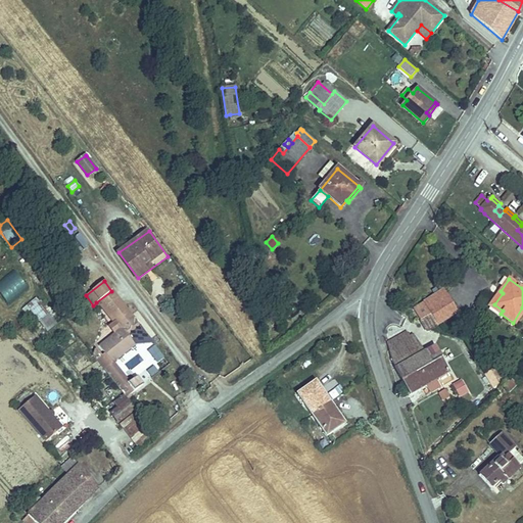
[(458,313),(443,289),(413,308),(420,321),(431,315),(437,325),(458,313)]
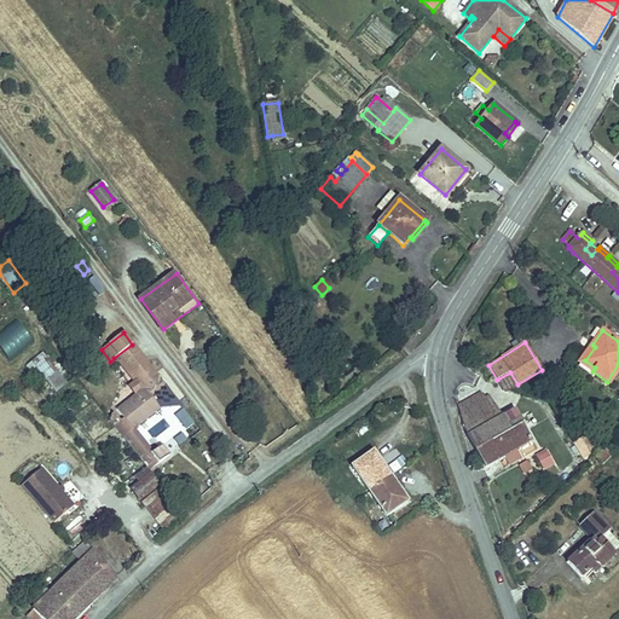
[(138,380),(132,372),(145,360),(132,345),(114,358),(116,362),(117,360),(134,382),(138,380)]
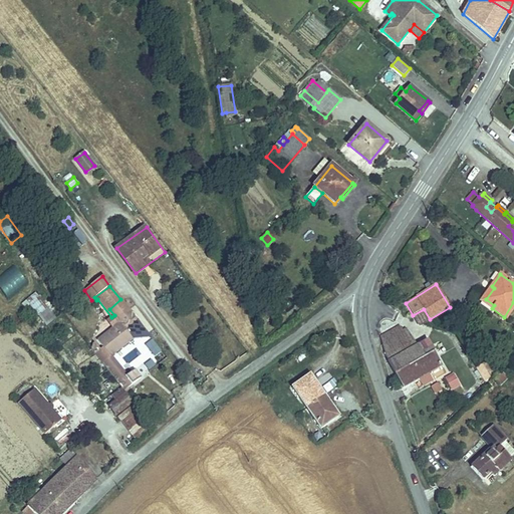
[(486,299),(494,288),(492,286),(481,301),(492,308),(494,305),(486,299)]
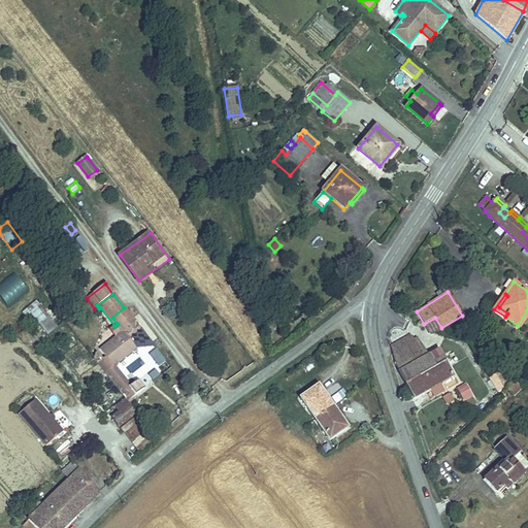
[(57,326),(36,301),(23,312),(27,318),(31,315),(47,334),(57,326)]
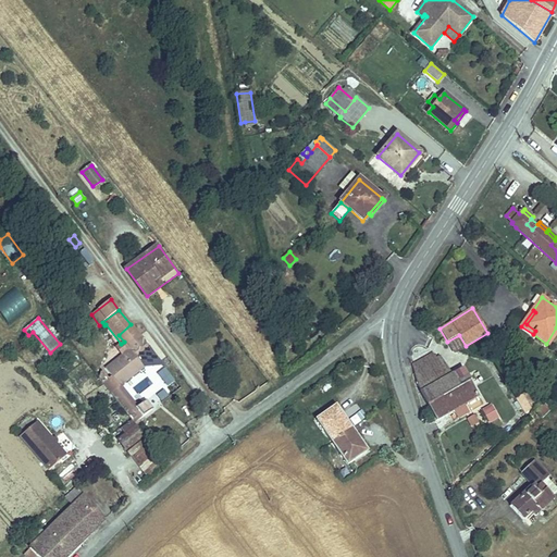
[(102,384),(132,421),(134,423),(151,410),(145,401),(137,408),(120,386),(144,368),(141,364),(136,357),(148,347),(131,324),(119,335),(124,342),(130,349),(123,355),(104,369),(111,376),(102,384)]
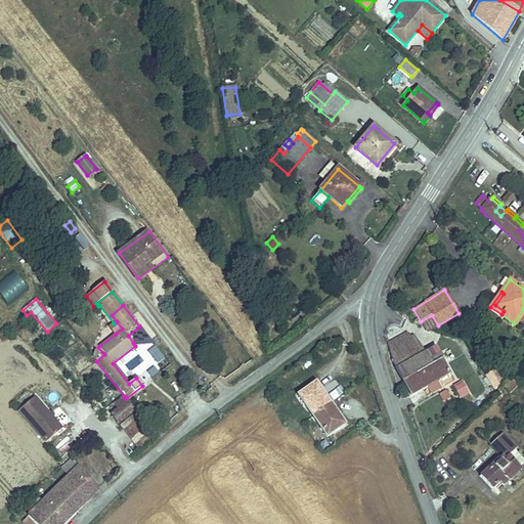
[(516,324),(523,312),(523,308),(514,323),(516,324)]
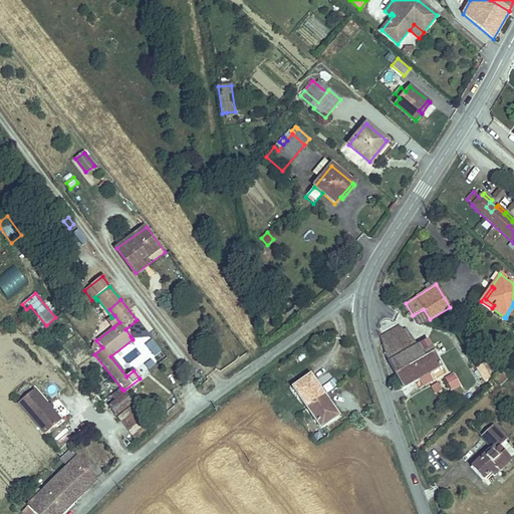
[(430,319),(424,309),(413,315),(419,324),(430,319)]
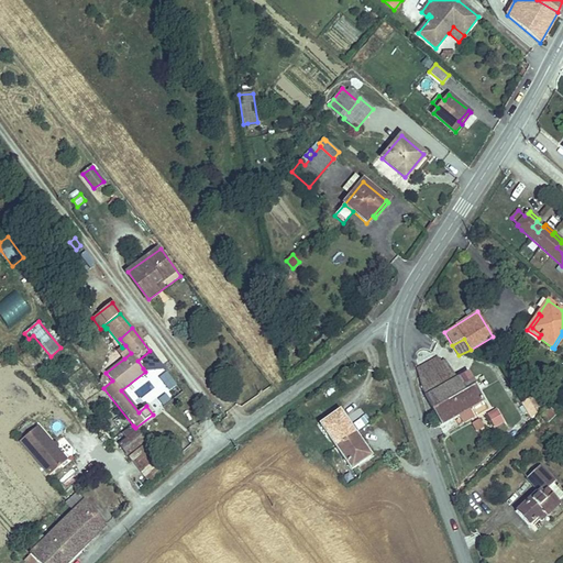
[(124,359),(131,353),(125,345),(122,348),(118,352),(124,359)]
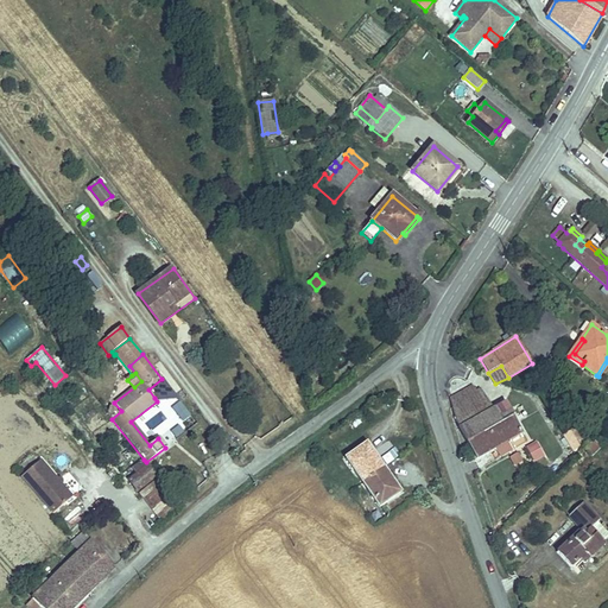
[(162,379),(149,390),(154,398),(169,387),(162,379)]
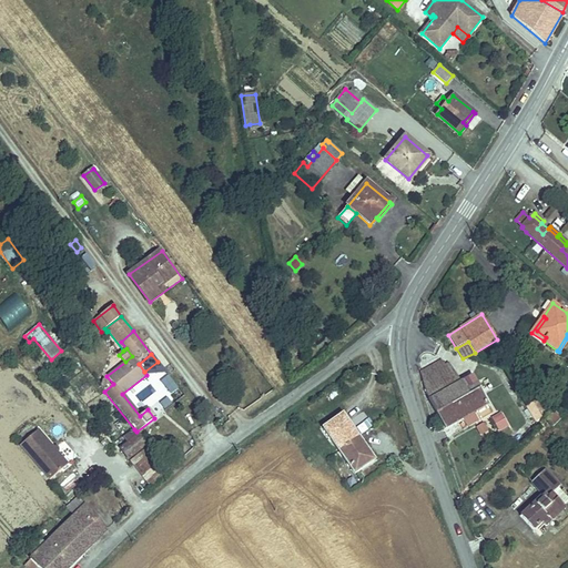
[(423,381),(446,367),(442,361),(421,372),(423,381)]
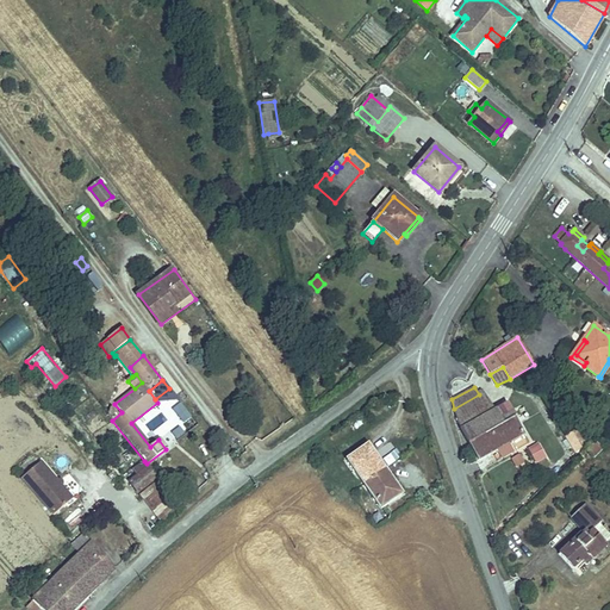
[(461,429),(495,410),(484,392),(479,394),(454,409),(458,423),(461,429)]
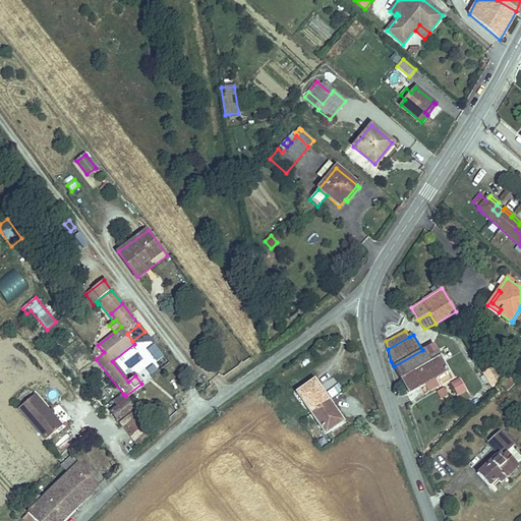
[(451,380),(438,358),(440,356),(438,352),(436,354),(430,346),(394,366),(409,393),(424,385),(428,392),(451,380)]
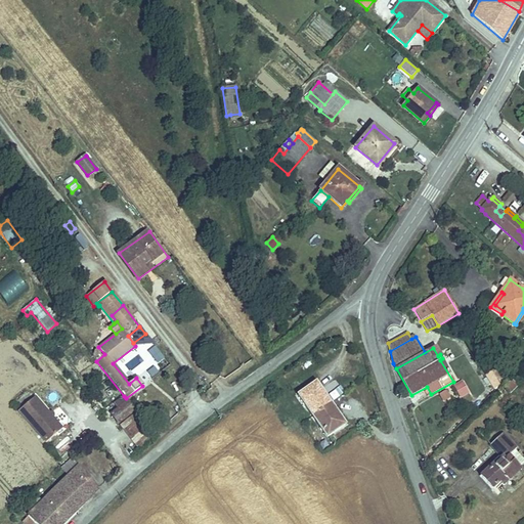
[(96,361),(101,357),(95,349),(93,356),(96,361)]
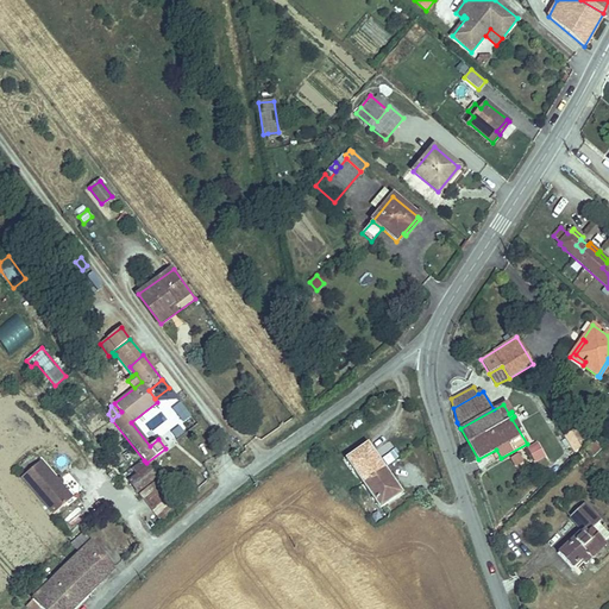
[(586,443),(577,427),(570,432),(582,447),(586,443)]
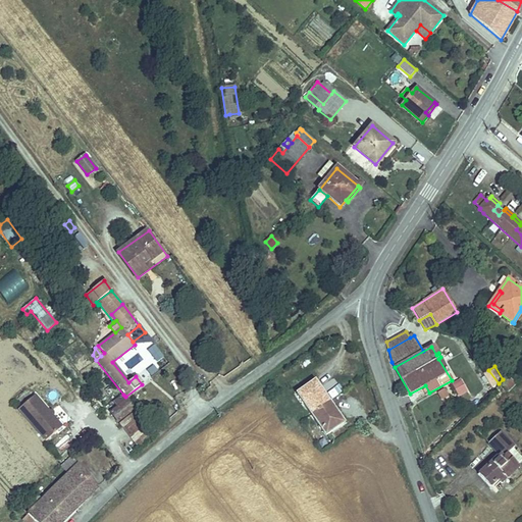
[(499,383),(488,370),(483,373),(492,387),(499,383)]
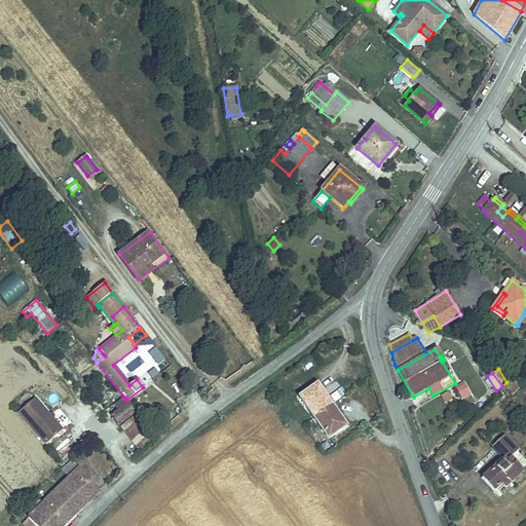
[(512,396),(520,387),(515,382),(506,389),(512,396)]
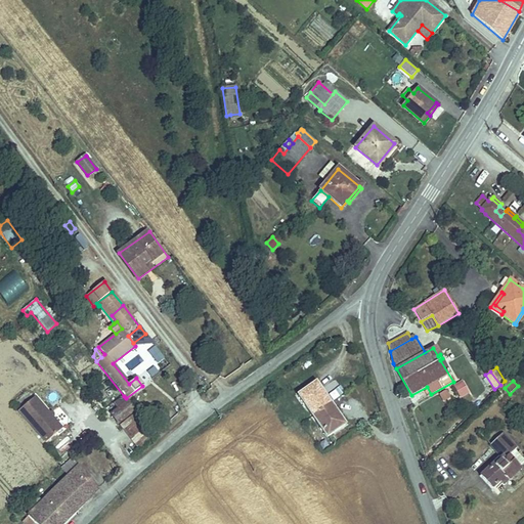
[(323,394),(316,383),(313,385),(321,396),(323,394)]
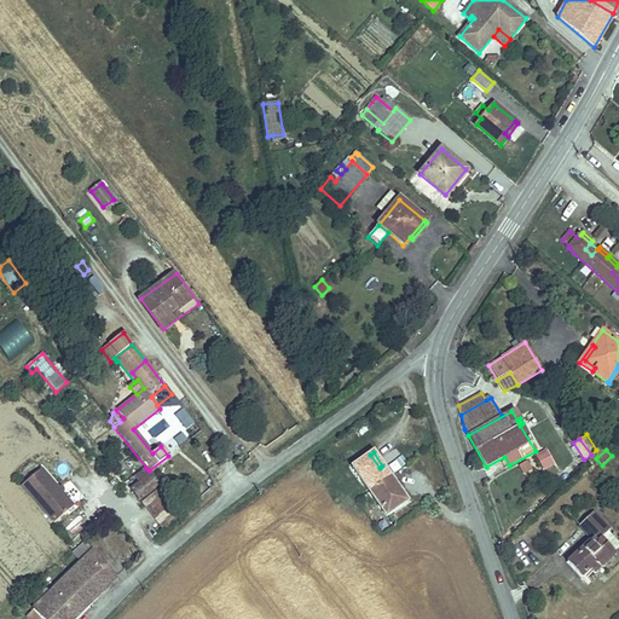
[(551,464),(544,452),(537,456),(544,469),(551,464)]
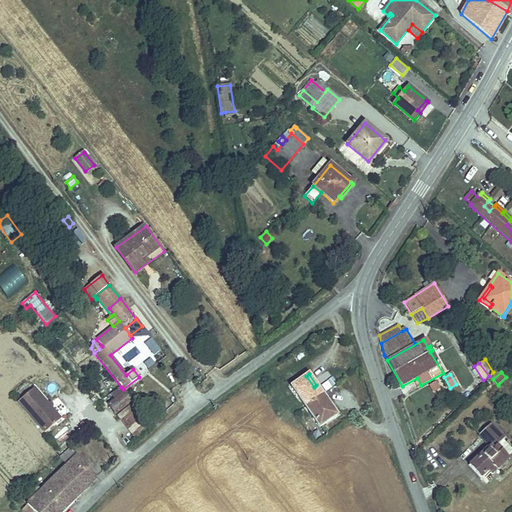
[(306,376),(291,386),(305,406),(323,394),(316,385),(314,387),(306,376)]
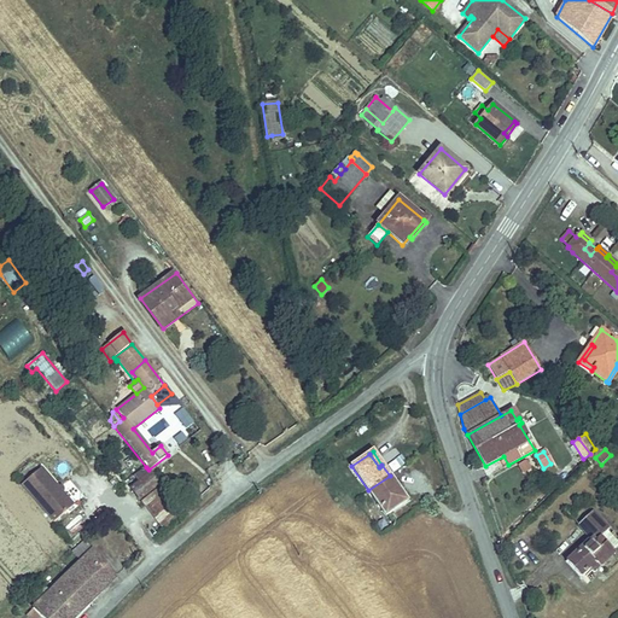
[(531,468),(528,464),(529,464),(528,461),(525,461),(518,465),(522,470),(523,468),(524,472),(531,468)]
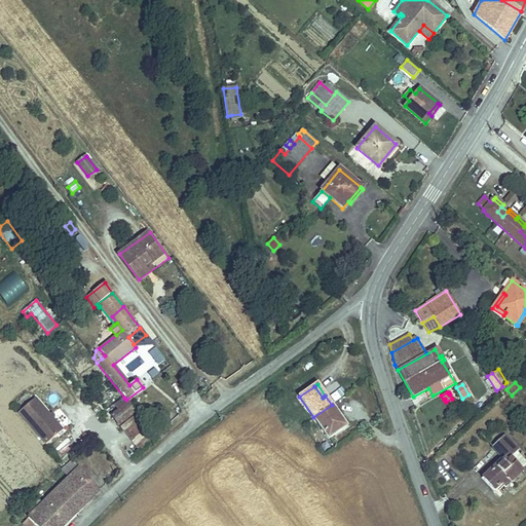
[(119,425),(136,412),(126,400),(124,398),(120,401),(124,406),(118,410),(111,416),(119,425)]
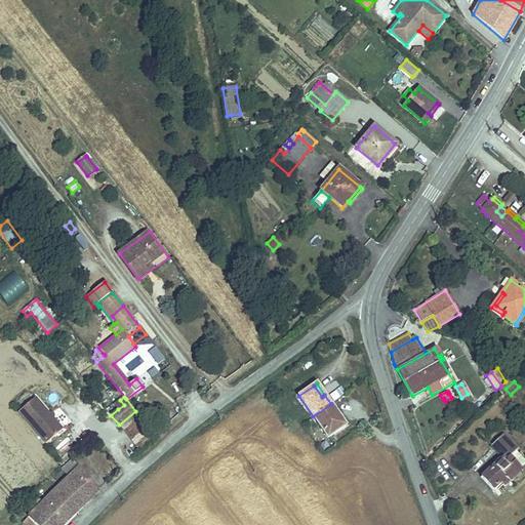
[(33,398),(16,412),(44,444),(61,429),(33,398)]
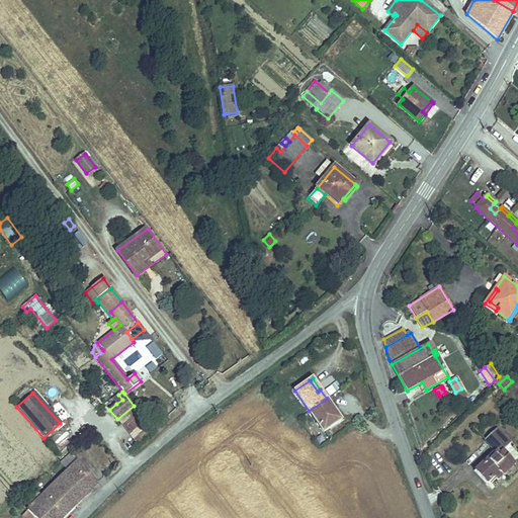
[(112,399),(116,404),(122,400),(118,395),(112,399)]
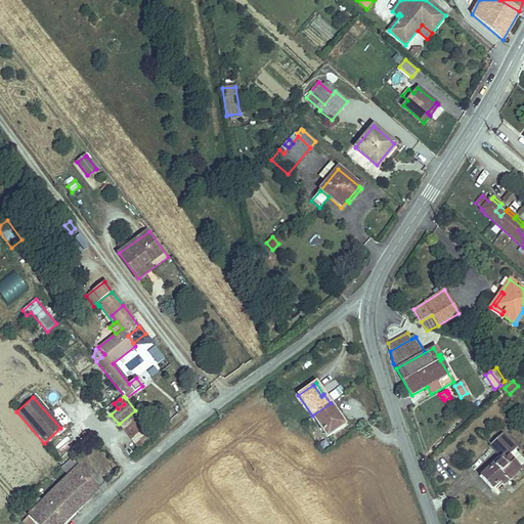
[(326,437),(342,427),(334,415),(337,412),(331,403),(312,416),(326,437)]
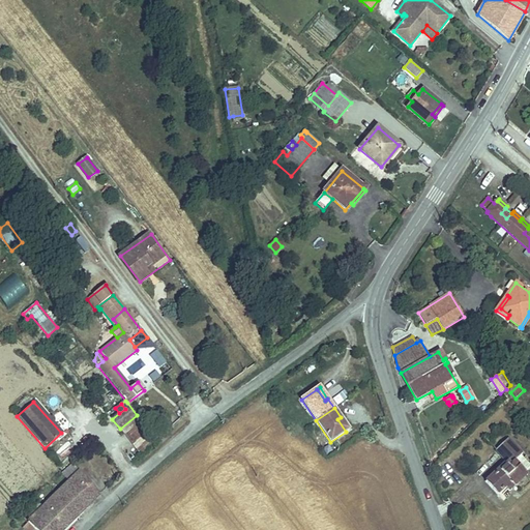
[(138,417),(121,431),(140,454),(156,442),(138,417)]
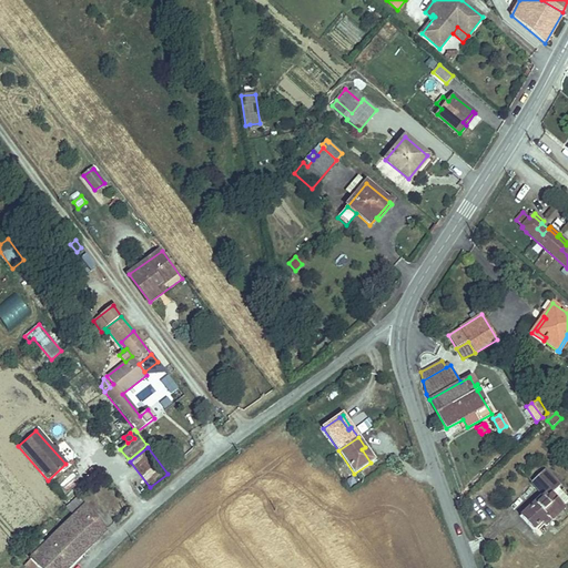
[(371,463),(374,460),(365,447),(362,449),(371,463)]
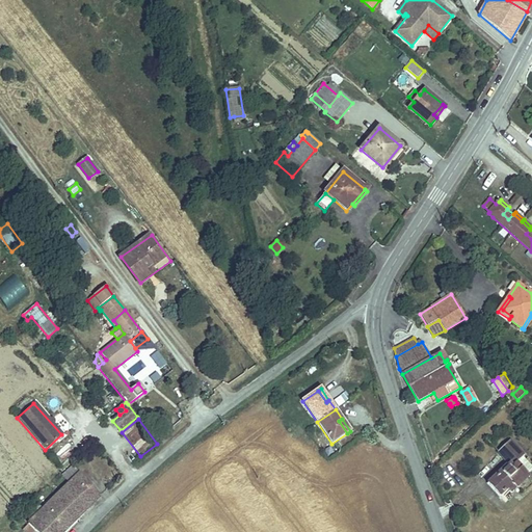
[(529,476),(527,475),(516,463),(523,457),(524,455),(509,441),(497,452),(508,464),(487,484),(500,497),(511,485),(515,489),(529,476)]
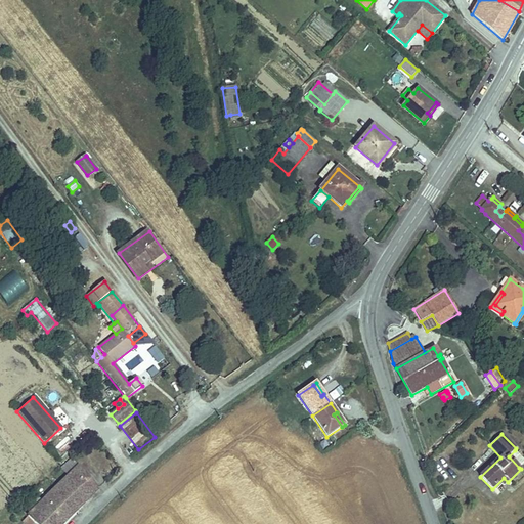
[(523,462),(523,460),(515,450),(509,456),(519,468),(523,462)]
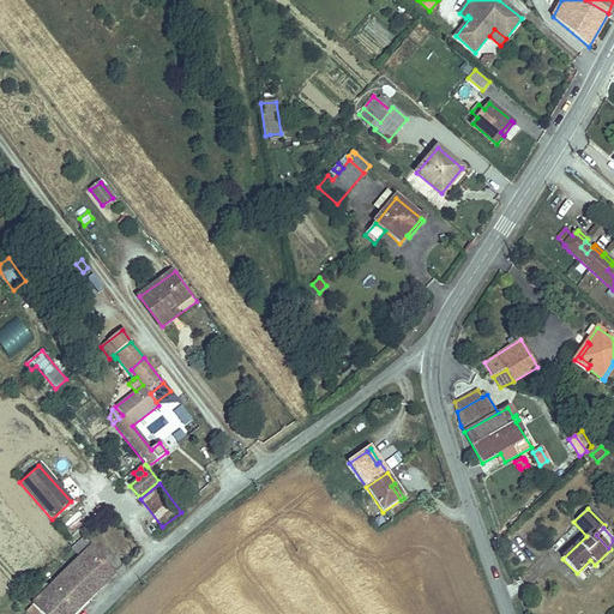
[(49,589),(37,600),(32,605),(41,613),(73,613),(114,573),(85,537),(72,549),(80,558),(49,589)]
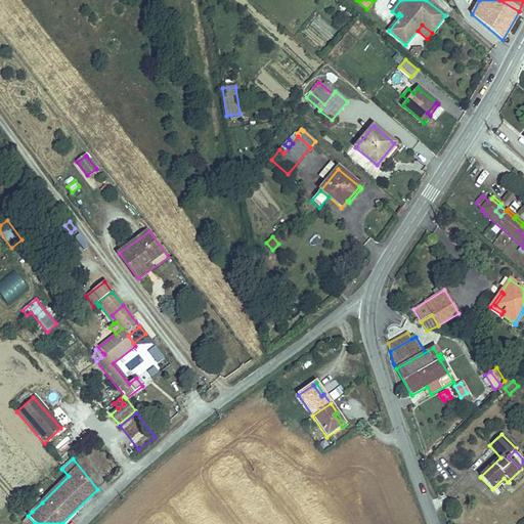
[(503,486),(508,482),(504,478),(499,482),(503,486)]
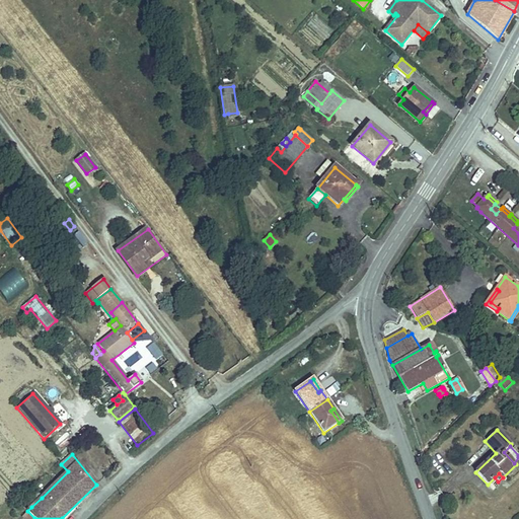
[(27,503),(31,507),(42,498),(38,494),(27,503)]
